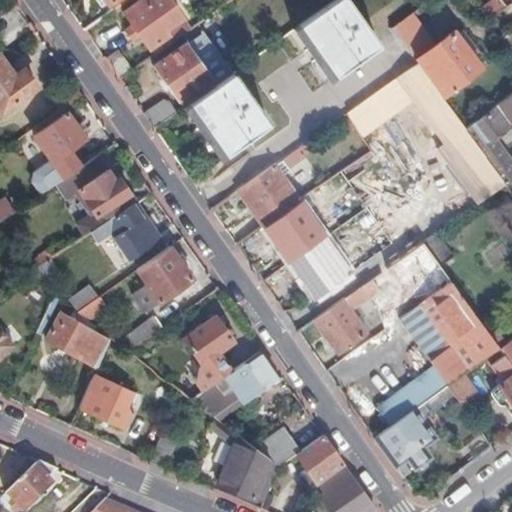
[(152,48),(156,54),(191,29),(170,0),(154,0),(149,4),(145,0),(143,0),(125,13),(134,25),(127,30),(134,41),(141,36),(150,49),(152,48)]
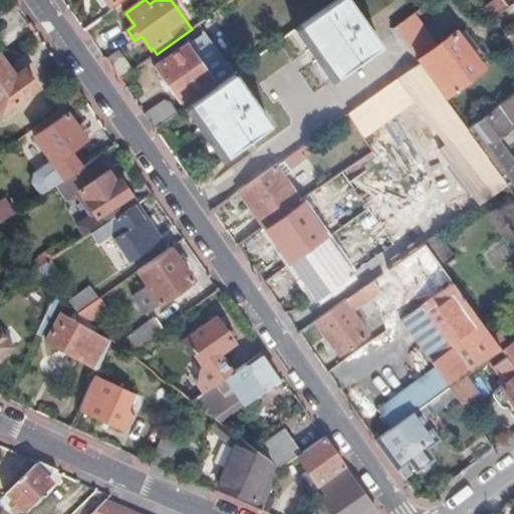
[(381,46),(348,0),(336,0),(300,25),(336,77),(381,46)]
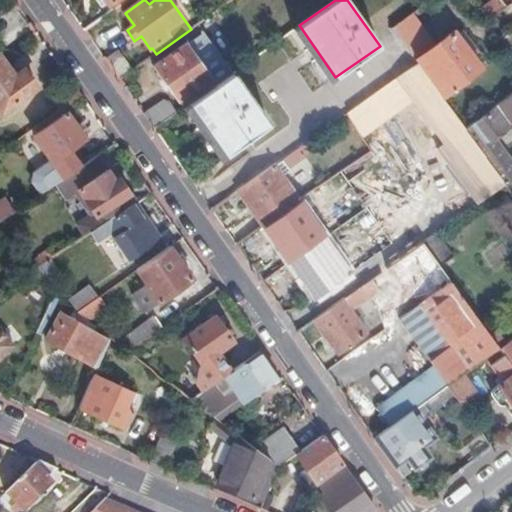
[(497,16),(506,9),(500,1),(490,7),(497,16)]
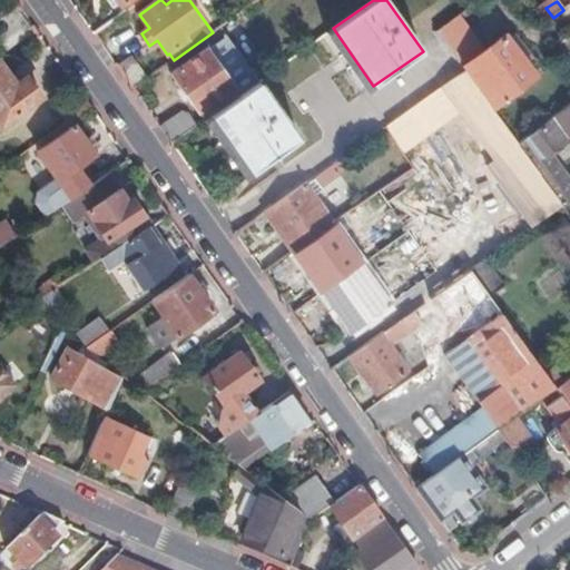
[(438,31),(463,67),(483,52),(458,16),(438,31)]
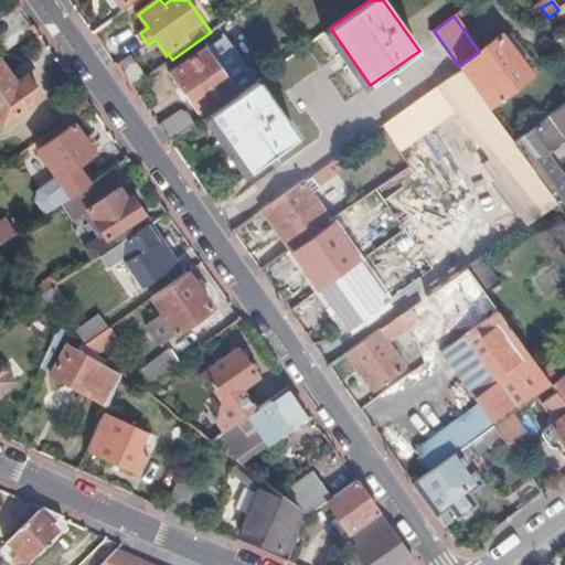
[(461,70),(490,109),(499,103),(500,98),(532,74),(502,34),(479,52),(459,66),(461,70)]
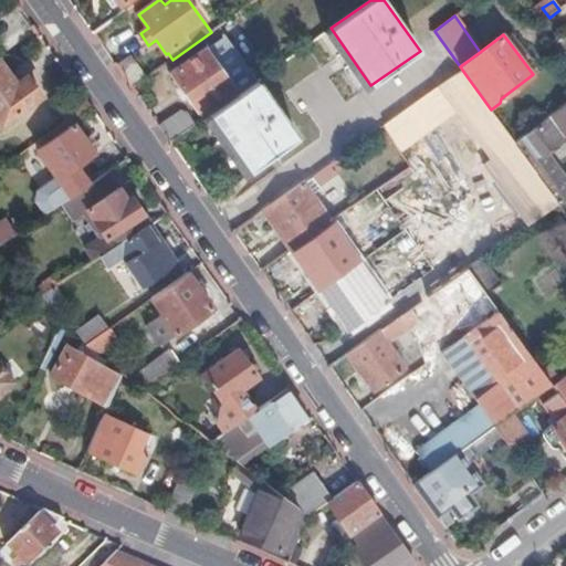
[(199,111),(206,117),(209,115),(258,81),(226,35),(208,49),(207,46),(170,72),(198,111),(199,111)]
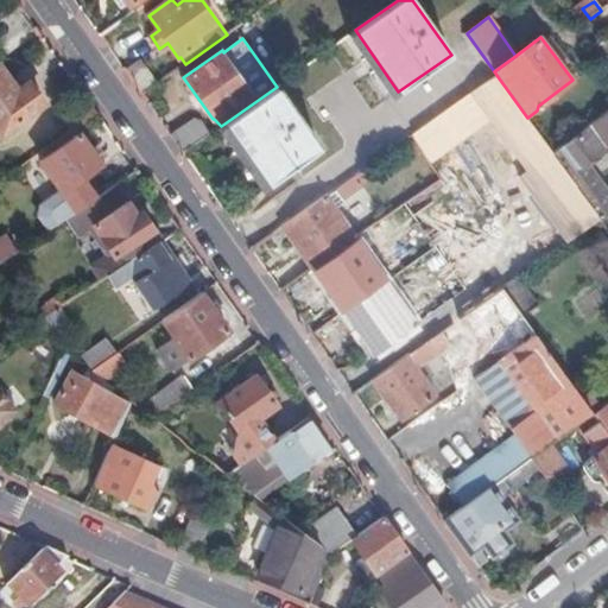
[(18,92),(0,68),(0,130),(4,134),(44,105),(30,83),(18,92)]
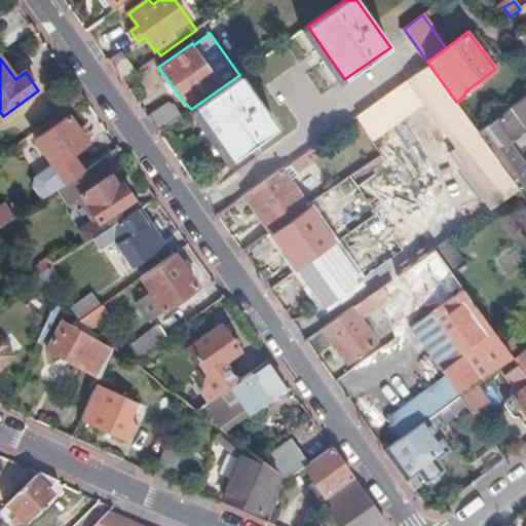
[(458,147),(478,132),(456,102),(429,65),(357,116),(372,140),(425,102),(458,147)]
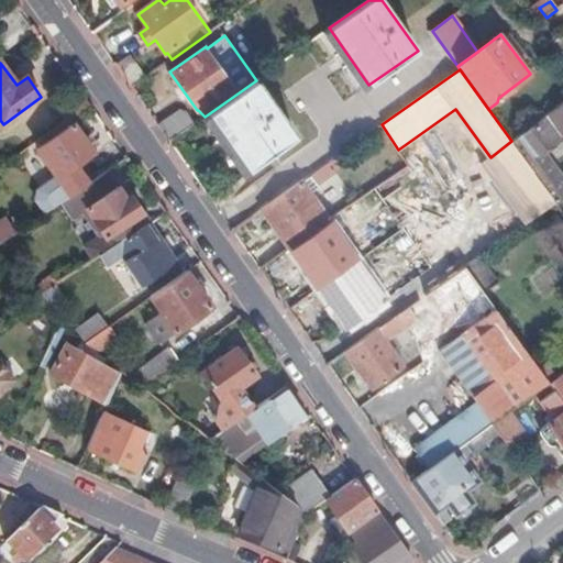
[(256,80),(208,114),(247,170),(295,136),(256,80)]
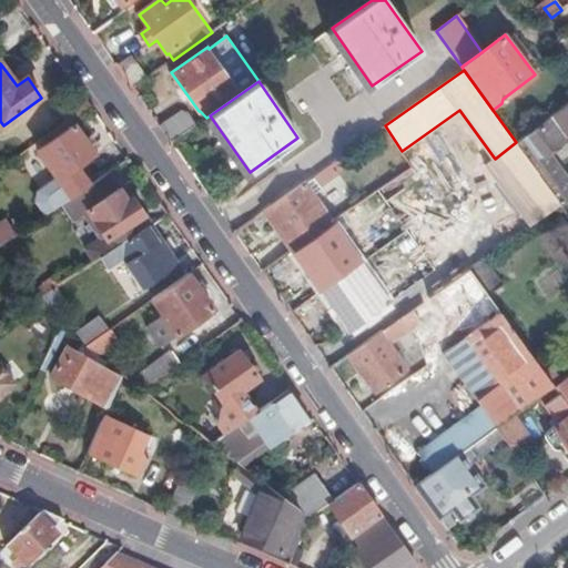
[(567,104),(517,143),(561,204),(567,199),(567,179),(548,151),(567,135),(567,104)]
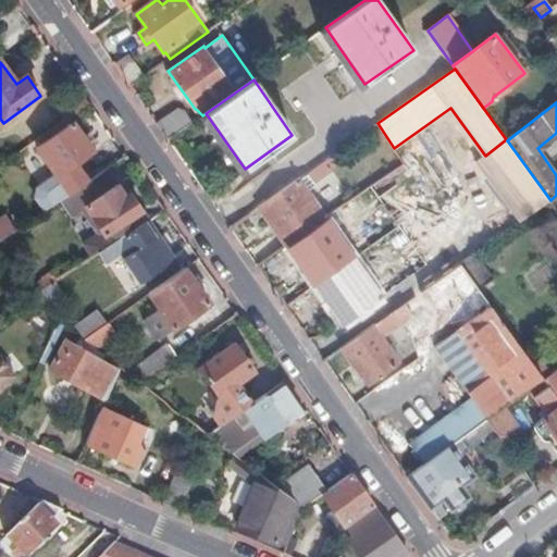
[(157,123),(169,139),(194,122),(185,109),(178,108),(157,123)]
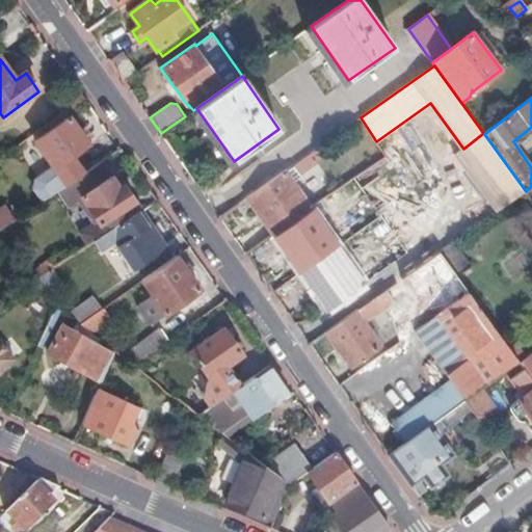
[(62,190),(89,171),(78,154),(89,144),(71,118),(37,143),(64,182),(57,187),(60,191),(62,190)]
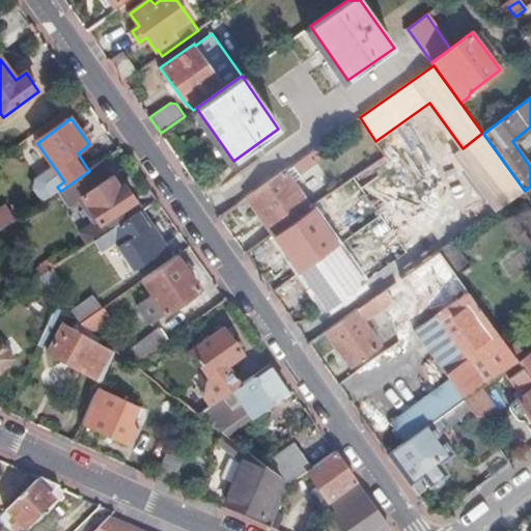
[(455,155),(497,211),(525,191),(483,134),(464,149),(455,155)]
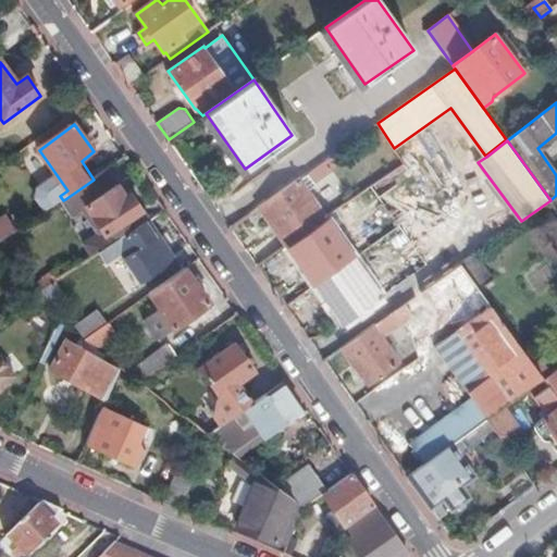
[(338,163),(333,155),(309,172),(316,182),(333,171),(332,168),(338,163)]
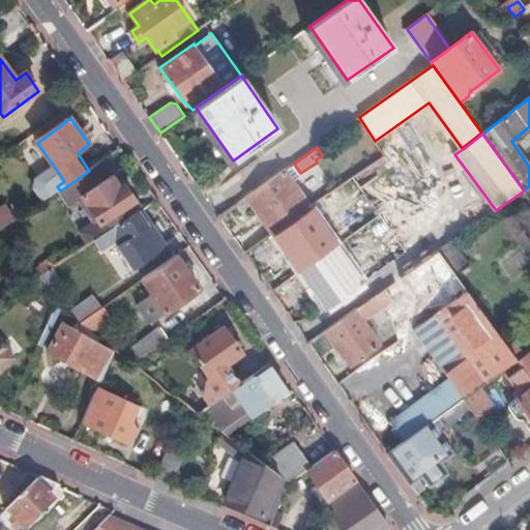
[(120,188),(102,162),(89,171),(62,189),(71,204),(72,214),(91,244),(95,241),(140,212),(142,210),(125,185),(120,188)]
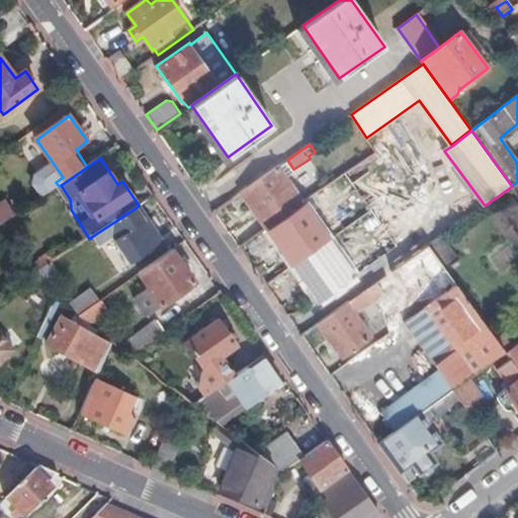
[(267,228),(268,230),(305,204),(304,202),(278,166),(242,192),(267,228)]
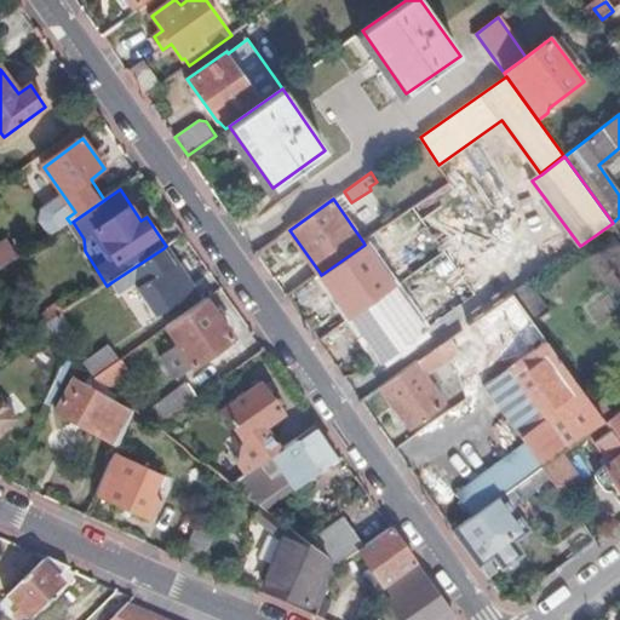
[(1,237),(0,237),(0,265),(15,254),(1,237)]
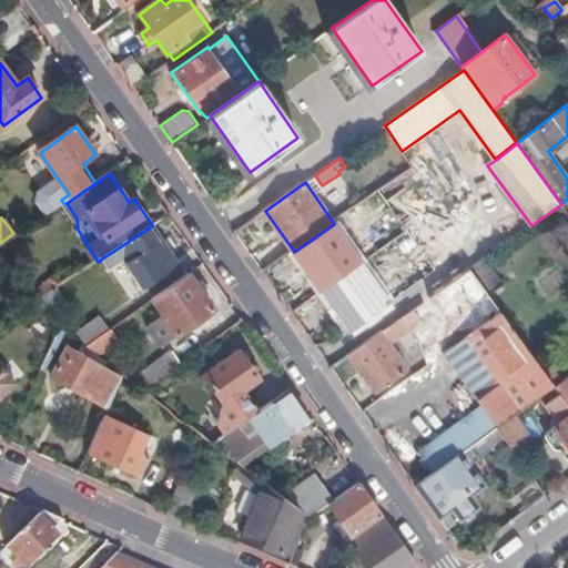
[(294,252),(322,291),(367,260),(365,255),(358,259),(334,224),(294,252)]
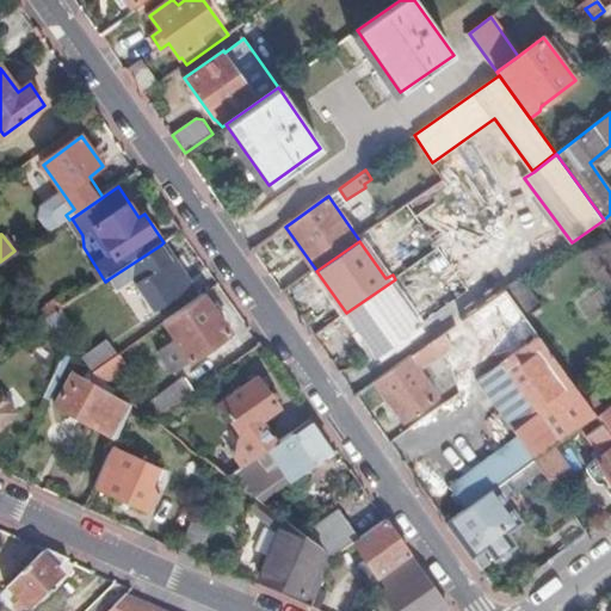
[(191,287),(161,245),(110,278),(117,290),(133,281),(154,312),(191,287)]
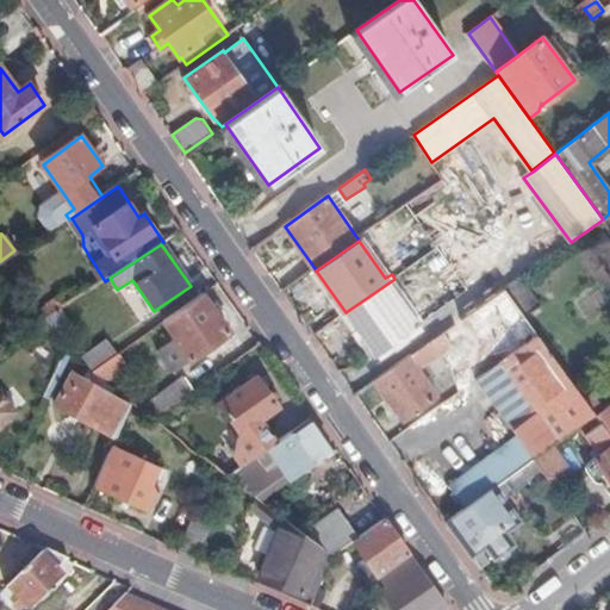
[(521,278),(504,290),(526,318),(541,307),(521,278)]
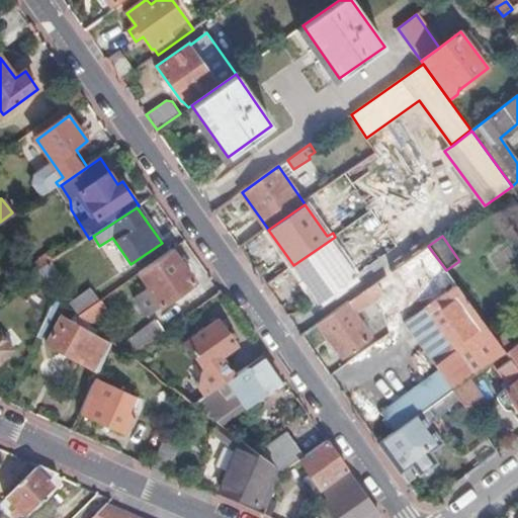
[(335,237),(293,265),(320,303),(355,276),(334,246),(339,242),(335,237)]
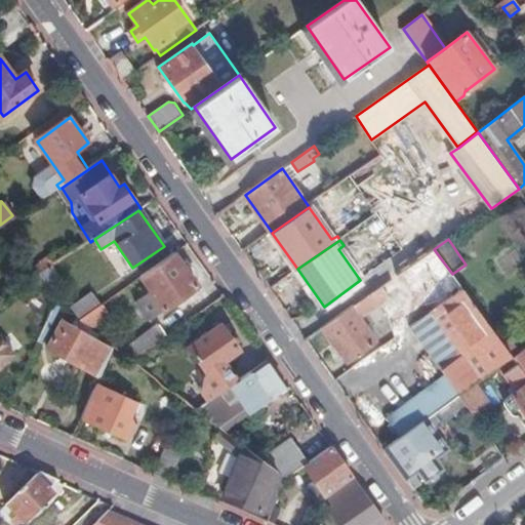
[(434,249),(323,328),(348,364),(377,344),(360,319),(389,298),(400,315),(427,295),(438,309),(463,290),(452,274),(434,249)]
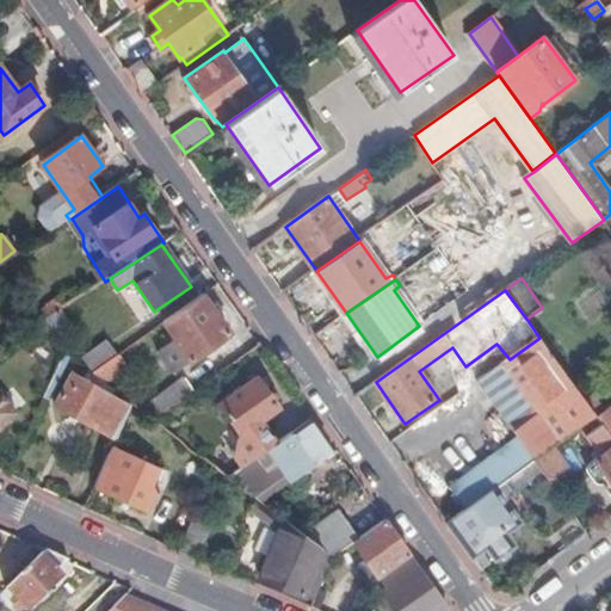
[(230,332),(203,295),(165,322),(192,360),(230,332)]
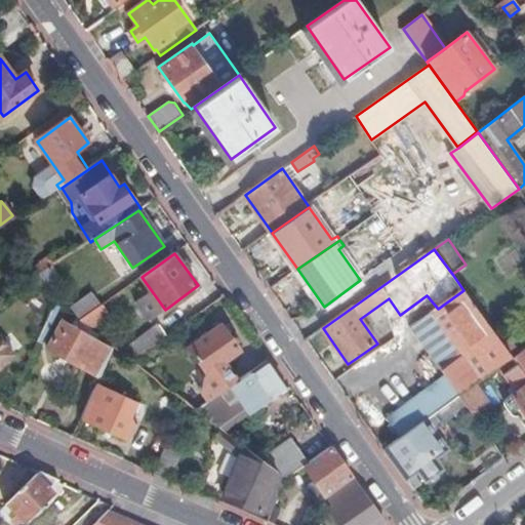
[(483,379),(500,366),(512,358),(502,345),(463,290),(438,309),(434,312),(467,357),(483,379)]
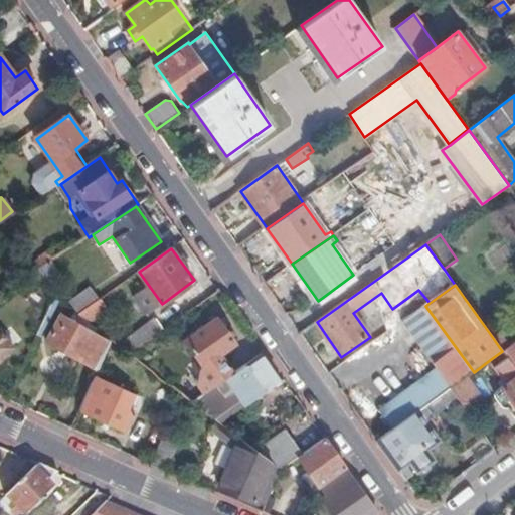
[(79,316),(100,300),(91,289),(71,303),(79,316)]
